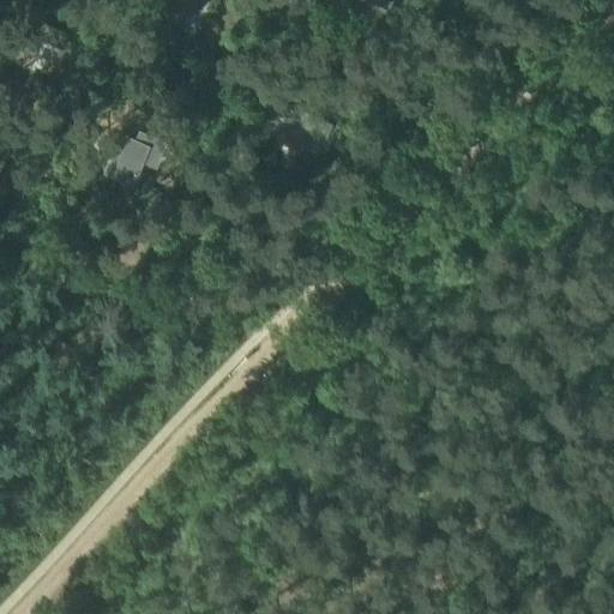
[(182,0),(172,23),(190,32),(205,0),(182,0)]
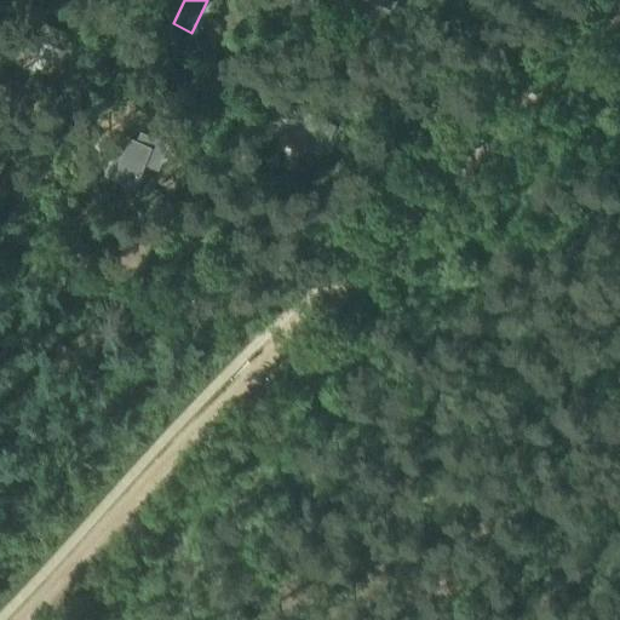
[(336,0),(334,4),(357,13),(362,0),(373,0),(391,7),(394,0),(336,0)]
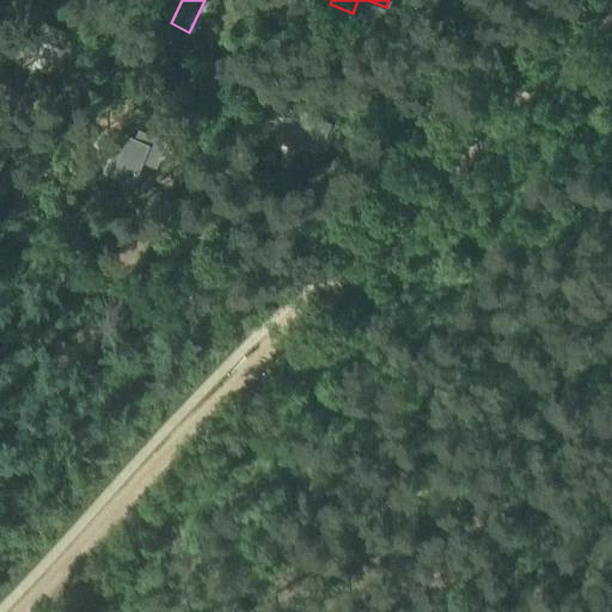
[(14,34),(7,50),(14,54),(13,59),(32,67),(43,40),(61,48),(68,34),(31,17),(23,37),(14,34)]
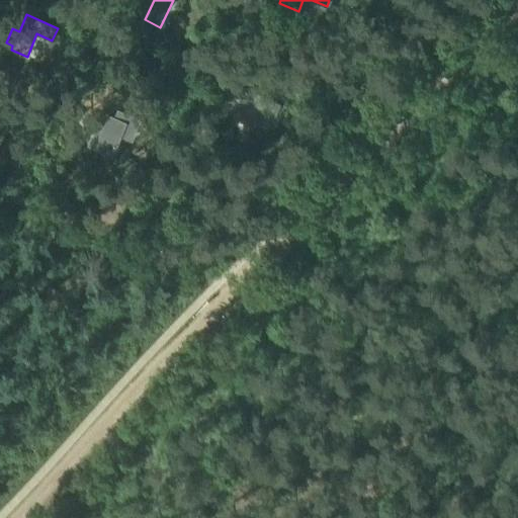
[(141,27),(137,35),(144,39),(148,31),(141,27)]
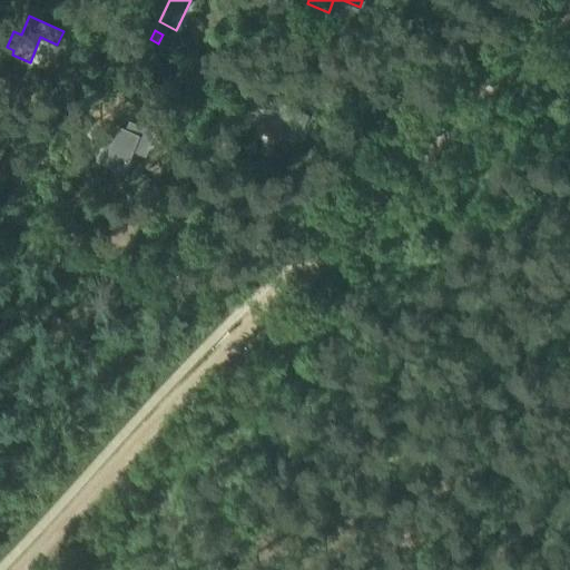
[(248,86),(241,104),(247,107),(255,89),(248,86)]
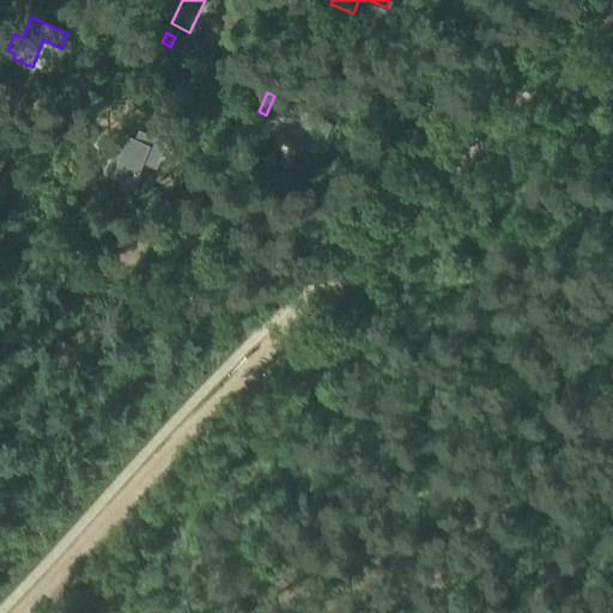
[(291,114),(278,139),(297,149),(307,128),(325,137),(331,123),(283,101),(279,109),(291,114)]
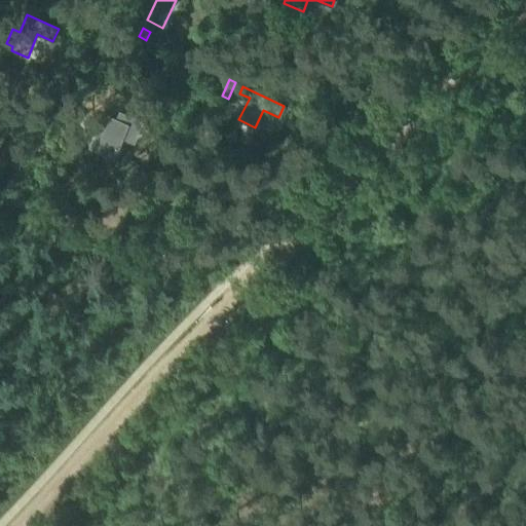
[(34,99),(29,110),(40,114),(45,103),(34,99)]
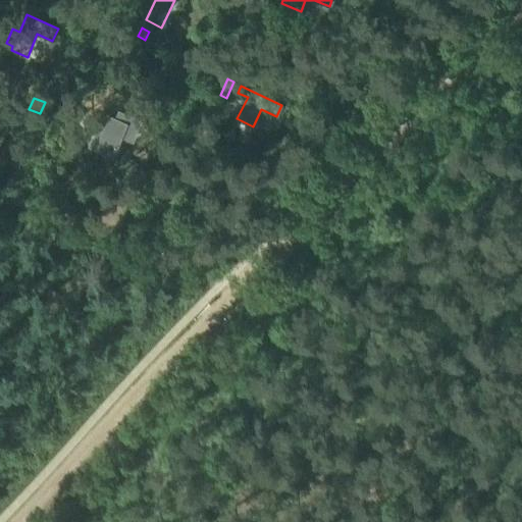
[(83,99),(76,107),(83,111),(89,104),(83,99)]
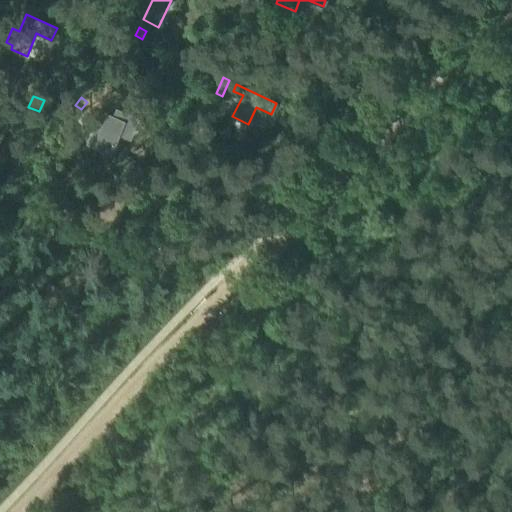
[(202,101),(198,113),(209,117),(214,106),(202,101)]
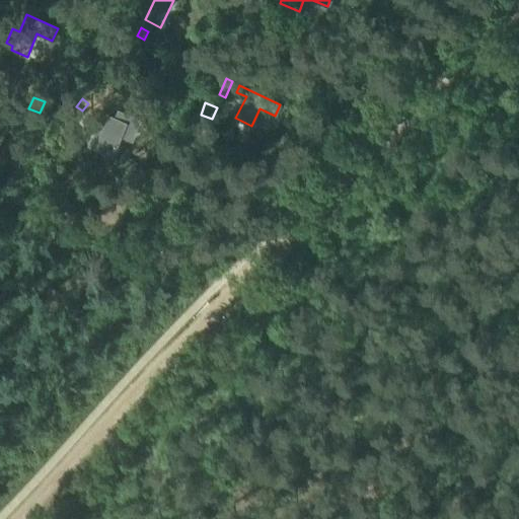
[(105,123),(95,148),(112,154),(120,135),(132,140),(140,120),(119,110),(116,118),(103,114),(100,121),(105,123)]
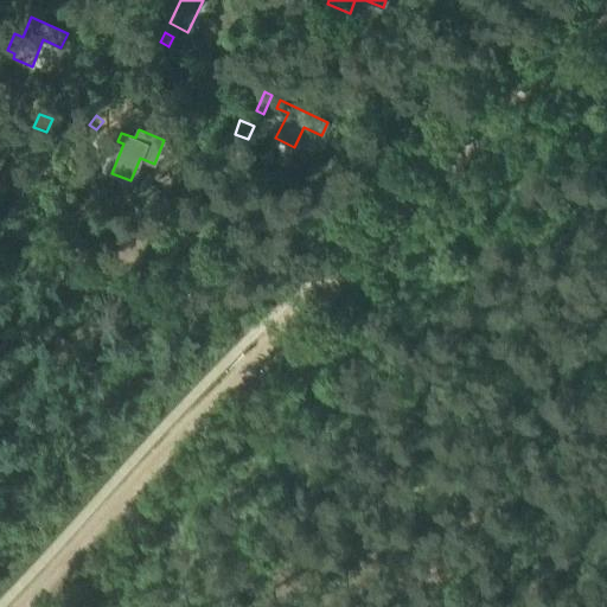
All buildings are outlined.
